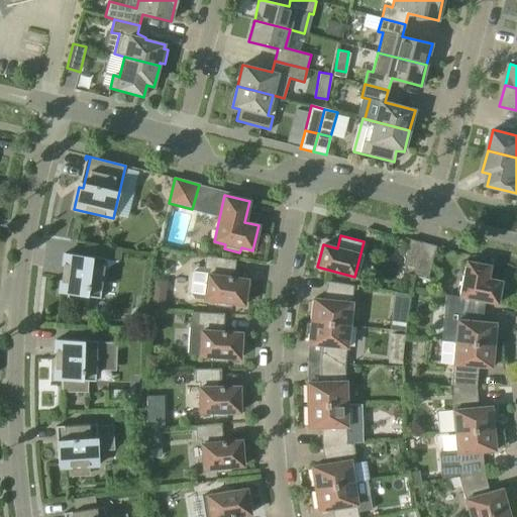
[(416,267),(422,242),(410,239),(404,264),(416,267)]
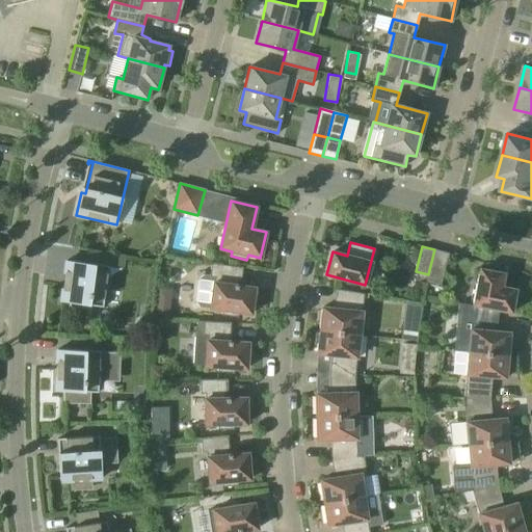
[(440,287),(449,254),(434,249),(428,274),(426,283),(440,287)]
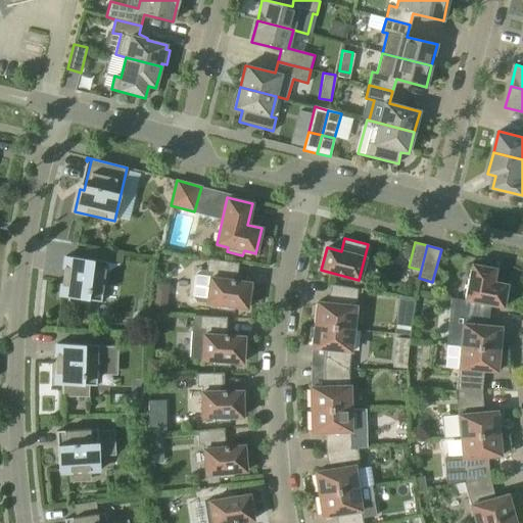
[(101,302),(106,262),(65,255),(60,296),(101,302)]
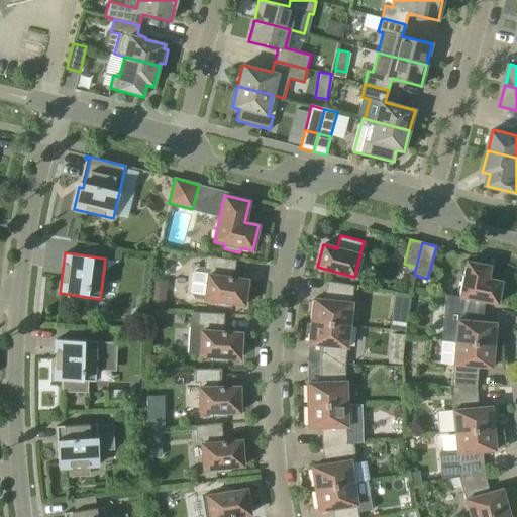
[(194,298),(204,300),(216,301),(216,306),(231,308),(232,303),(244,305),(247,280),(229,278),(232,260),(206,255),(204,268),(198,268),(193,271),(191,293),(194,298)]
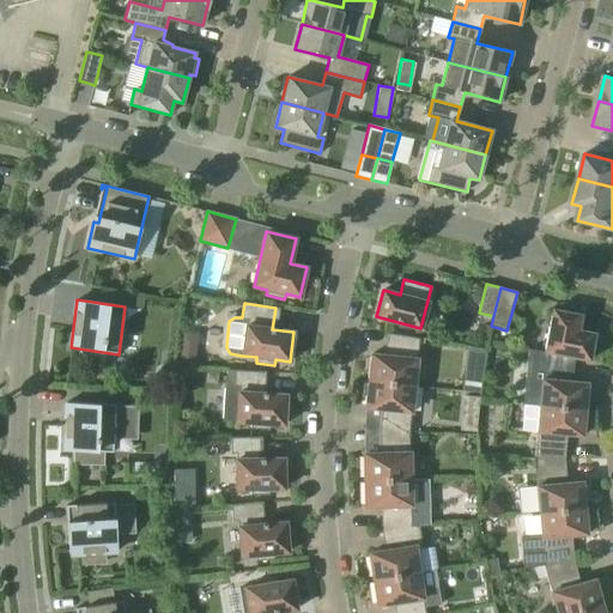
[(545,352),(574,358),(589,360),(595,334),(578,331),(581,315),(552,310),(545,352)]
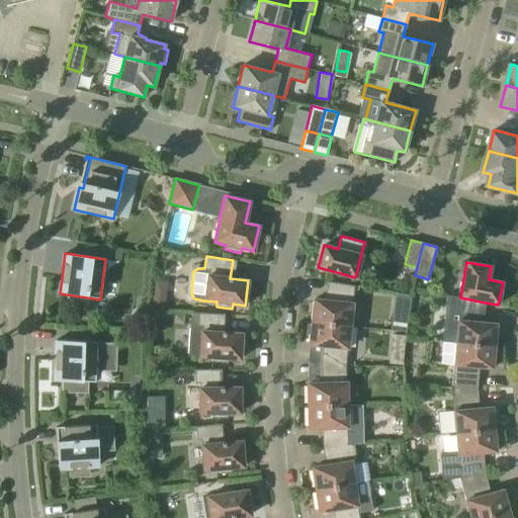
[(312,322),(350,326),(354,286),(329,282),(327,300),(314,299),(312,322)]
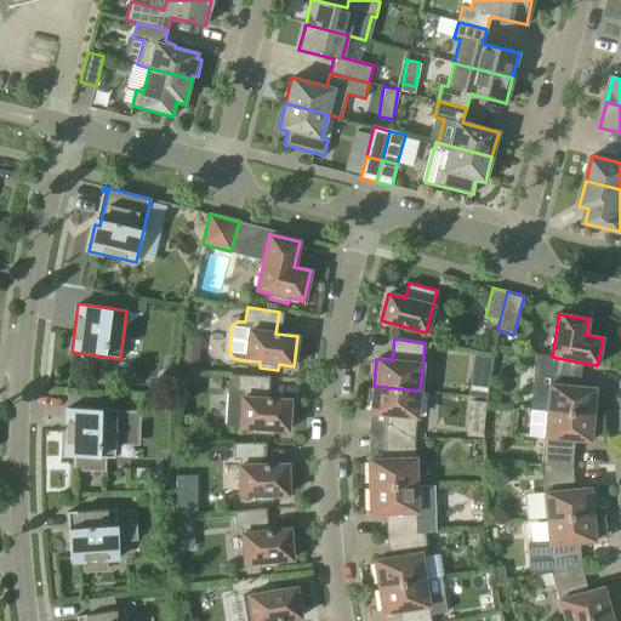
[(489,375),(493,354),(476,352),(472,374),(473,374),(489,375)]
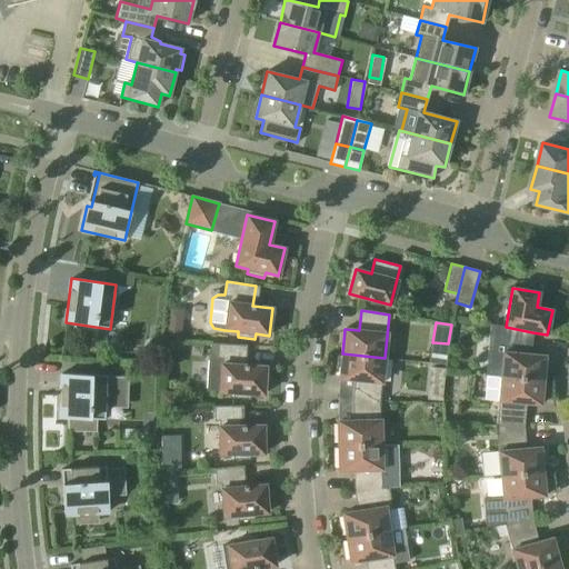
[(181,330),(172,325),(166,323),(165,338),(180,339),(181,330)]
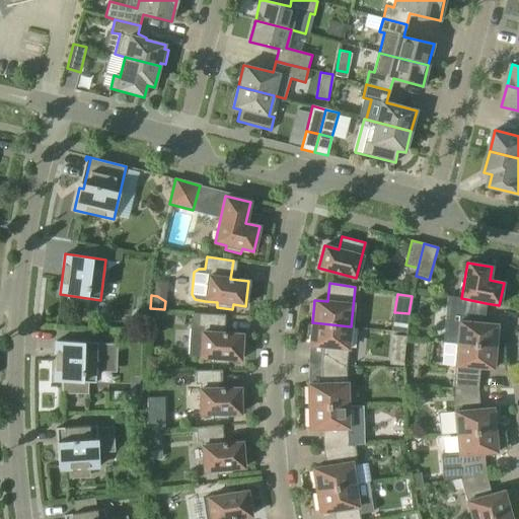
[(485,323),(486,303),(461,298),(459,321),(446,319),(444,342),(496,347),(498,324),(485,323)]
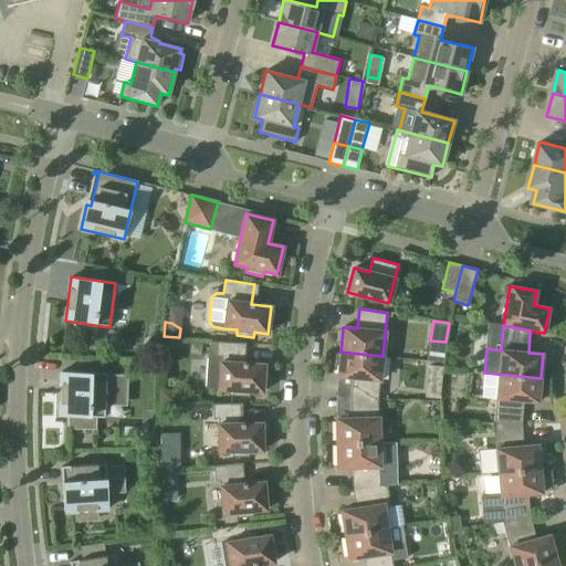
[(221,356),(219,390),(232,390),(232,396),(249,397),(249,391),(262,392),(264,365),(244,364),(245,344),(217,342),(216,356),(221,356)]
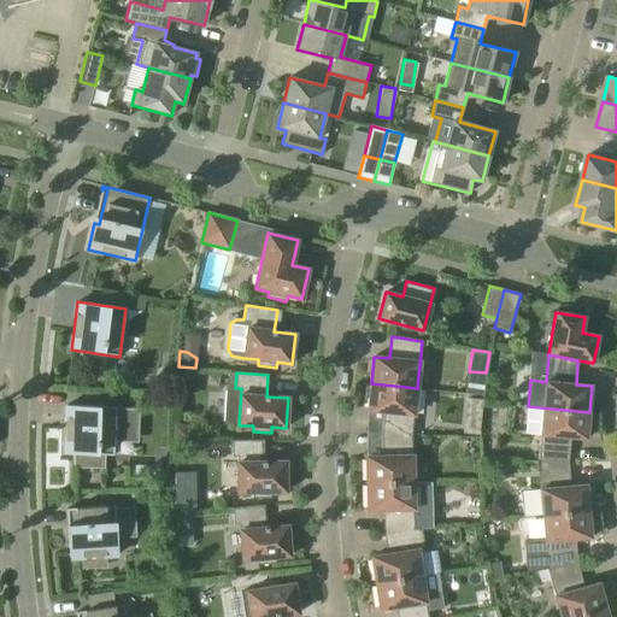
[(412,435),(417,388),(371,383),(368,410),(383,411),(382,434),(412,435)]
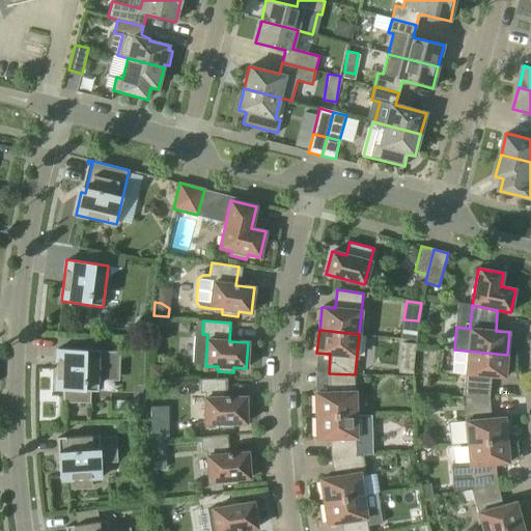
[(119,352),(100,352),(100,350),(58,348),(56,390),(64,391),(63,403),(90,403),(90,391),(99,392),(99,380),(119,380),(119,352)]
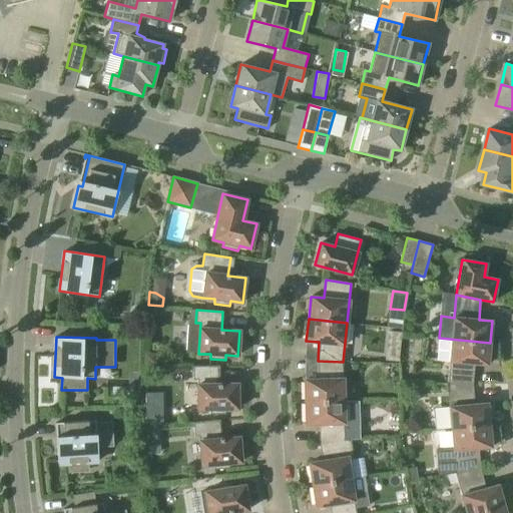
[(488,365),(490,343),(439,338),(437,360),(449,362),(447,384),(473,384),(474,364),(488,365)]
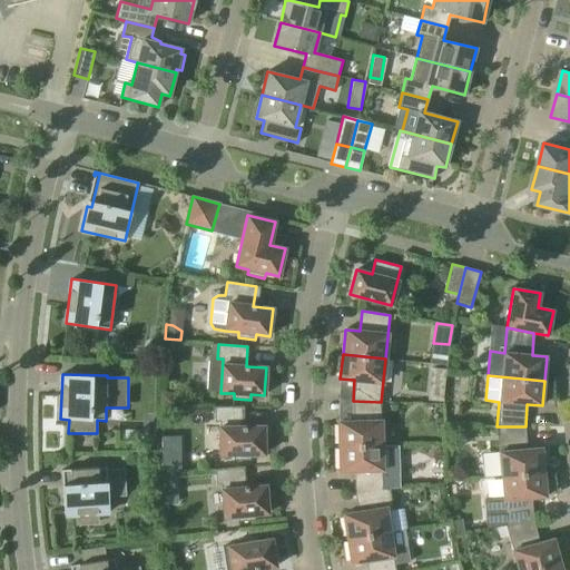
[(382,445),(381,402),(353,401),(353,421),(338,422),(338,446),(382,445)]
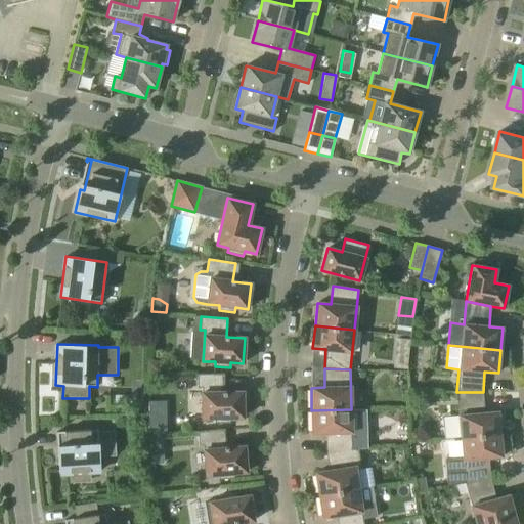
[(202,388),(203,419),(215,418),(215,423),(230,423),(230,418),(243,418),(243,392),(224,392),(224,374),(197,375),(197,388),(202,388)]
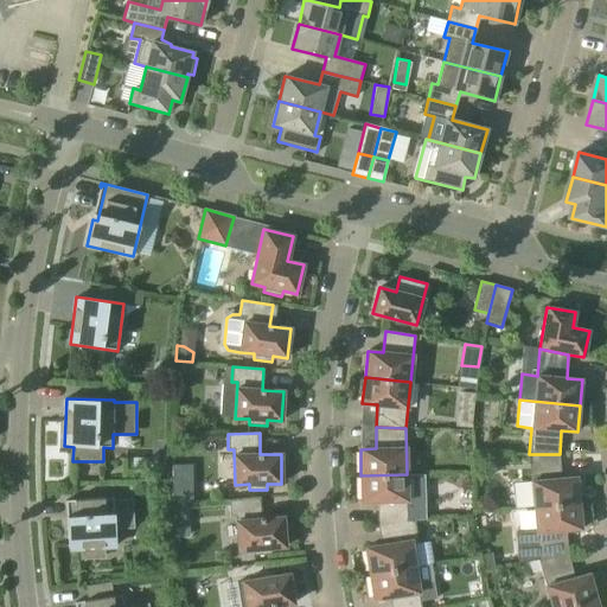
[(561,478),(560,454),(529,454),(534,508),(580,503),(577,477),(561,478)]
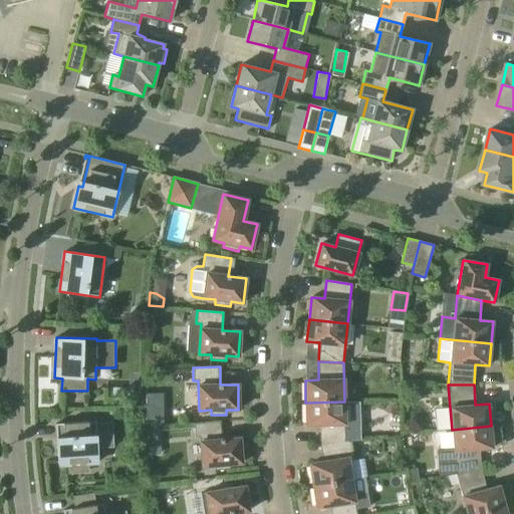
[(345,441),(344,402),(305,403),(306,425),(319,425),(320,443),(345,441)]
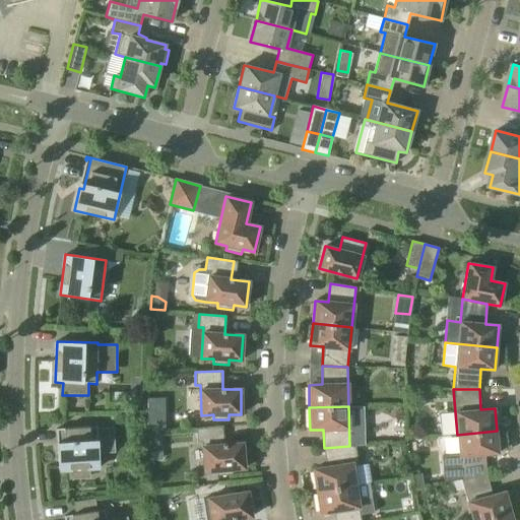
[(160,432),(160,421),(150,423),(146,423),(146,433),(160,432)]
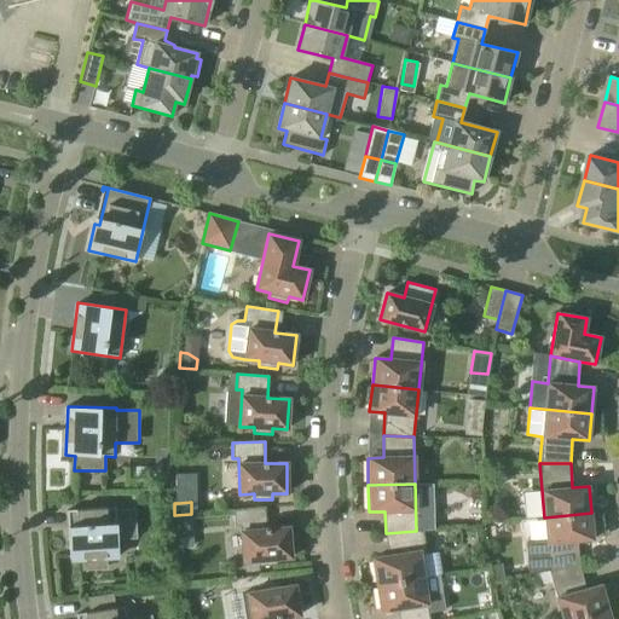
[(136,509),(116,510),(115,507),(67,510),(70,559),(84,559),(85,568),(105,567),(105,556),(119,556),(117,539),(137,538),(136,509)]
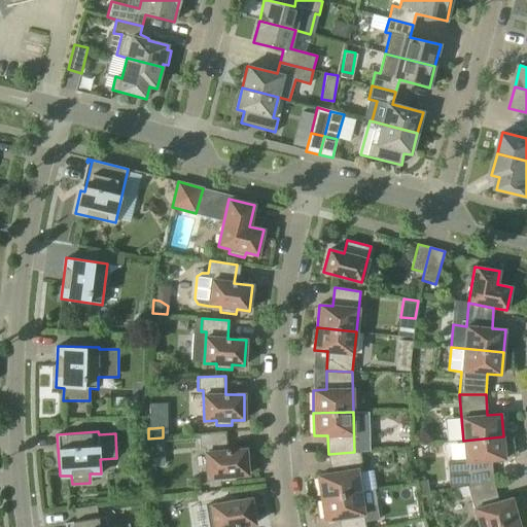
[(189,449),(200,448),(205,448),(207,479),(219,478),(220,482),(236,481),(236,476),(248,475),(246,449),(227,451),(225,432),(188,435),(189,449)]
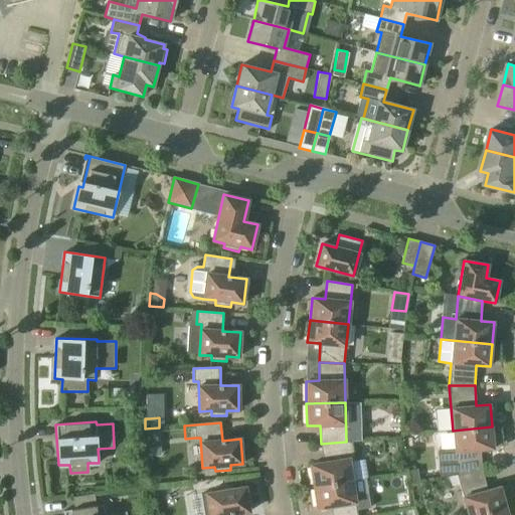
[(457,475),(482,471),(480,451),(494,449),(492,426),(453,431),(455,450),(438,451),(440,478),(457,475)]
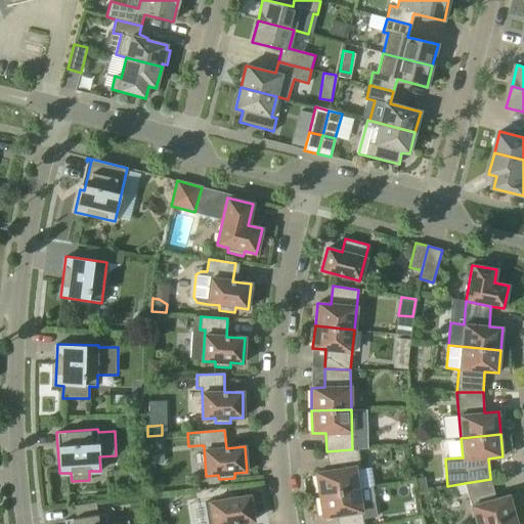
[(149,440),(150,454),(163,453),(162,439),(149,440)]
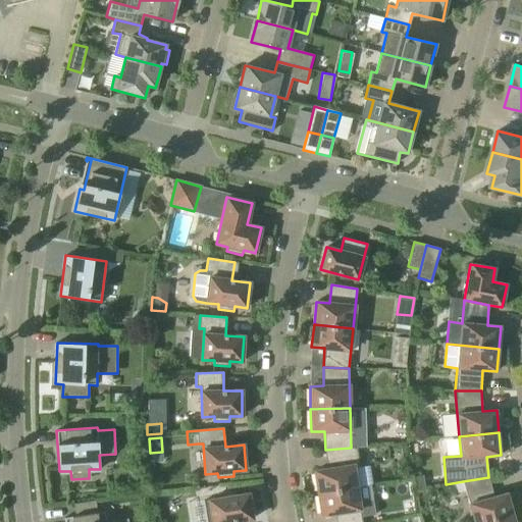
[(318,493),(357,487),(354,468),(360,467),(357,447),(351,448),(325,450),(328,469),(315,471),(318,493)]
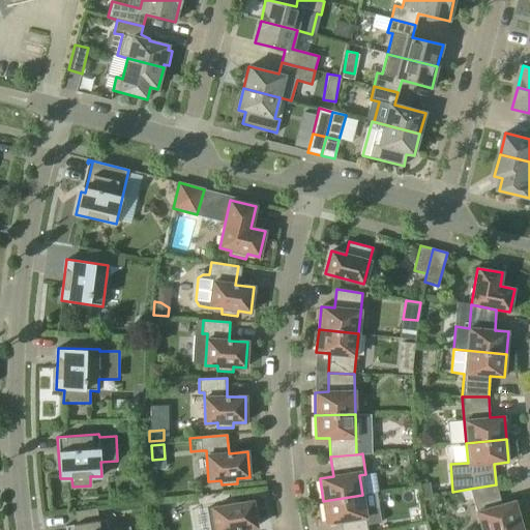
[(481,529),(495,529),(521,523),(514,501),(501,504),(496,484),(470,489),(481,529)]
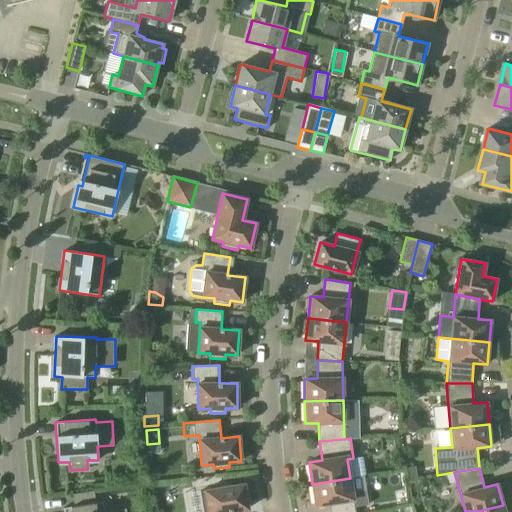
[(366,489),(352,491),(350,478),(312,484),(315,506),(328,504),(329,511),(355,511),(355,507),(369,504),(366,489)]
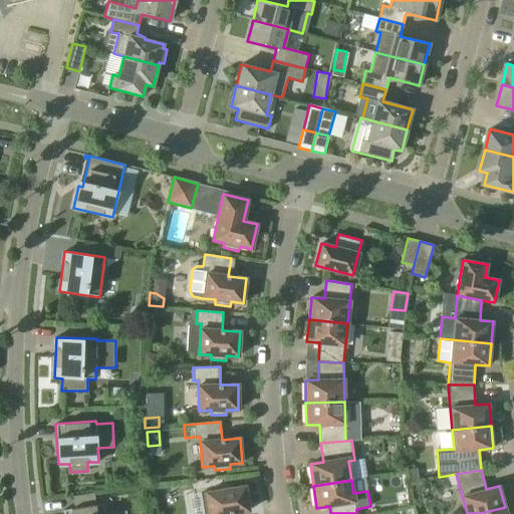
[(231,513),(249,511),(245,486),(233,488),(232,483),(217,486),(218,491),(206,493),(209,513),(231,513)]
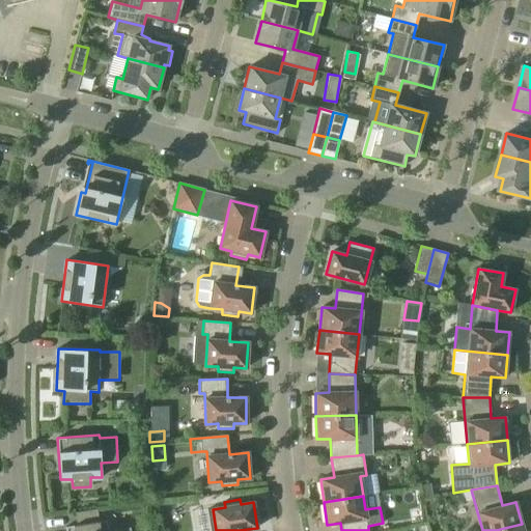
[(130,530),(130,527),(109,530),(107,520),(100,521),(98,508),(75,512),(77,525),(65,527),(65,530),(130,530)]
